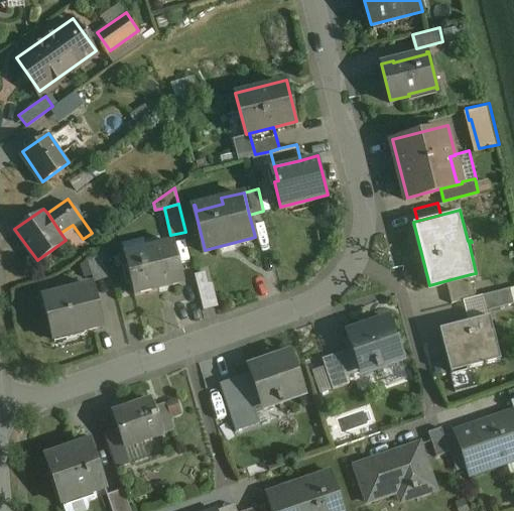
[(174,241),(125,253),(134,292),(183,280),(174,241)]
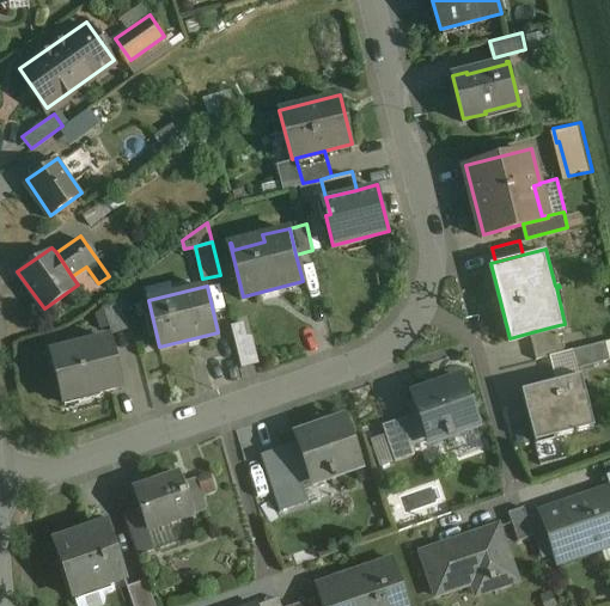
[(123,298),(104,300),(109,326),(127,324),(123,298)]
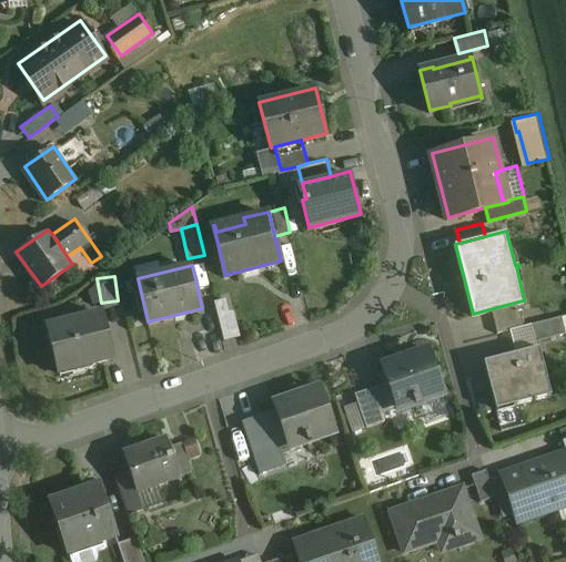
[(226,335),(240,331),(230,294),(216,297),(226,335)]
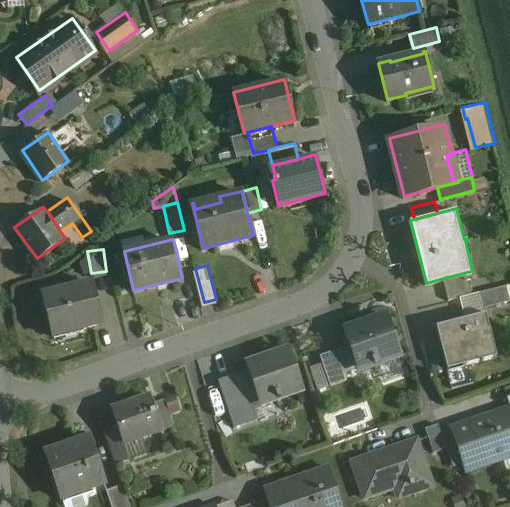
[(467,272),(444,278),(449,298),(472,292),(467,272)]
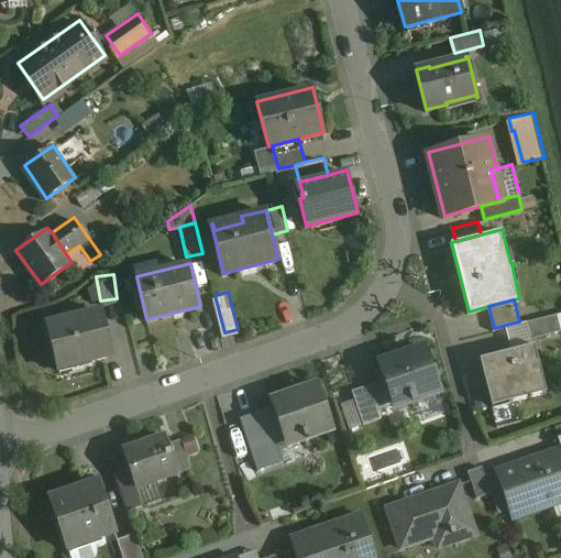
[(102,309),(46,323),(57,368),(59,367),(58,365),(91,357),(92,359),(113,353),(102,309)]
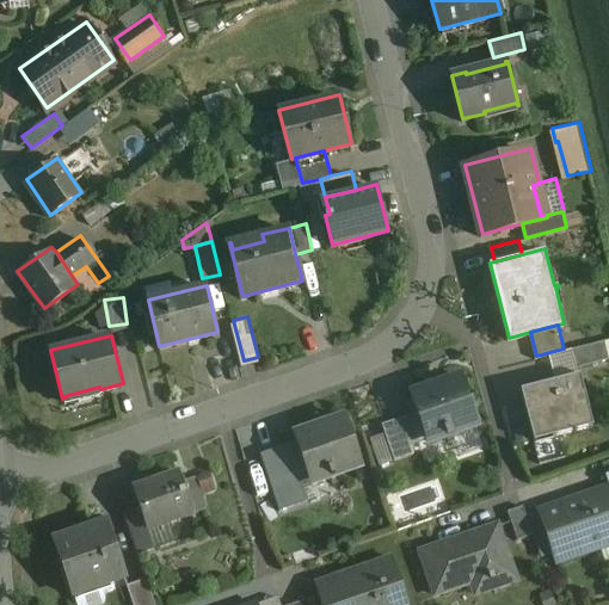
[(606,339),(572,347),(577,365),(608,357),(608,351),(606,339)]
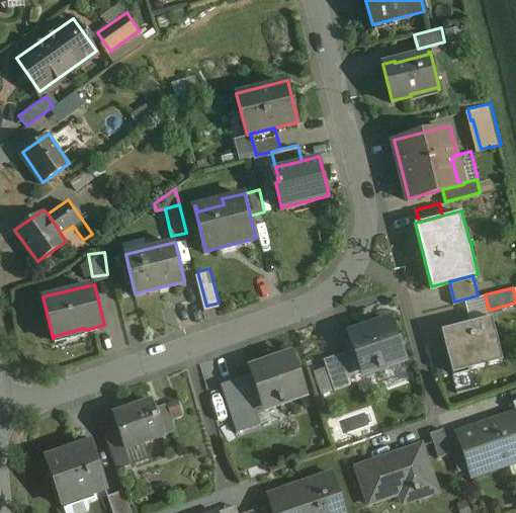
[(492,316),(442,329),(453,372),(503,359),(492,316)]
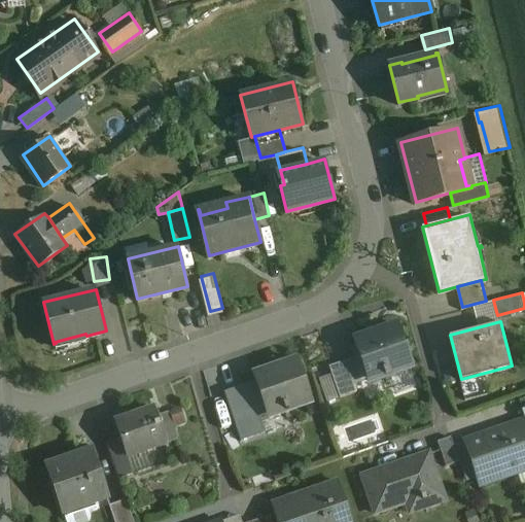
[(396,322),(353,338),(358,353),(365,376),(381,370),(384,378),(388,377),(387,373),(411,364),(396,322)]
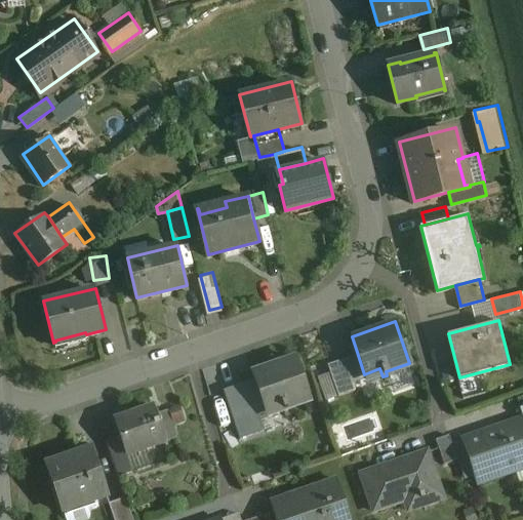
[(357,352),(326,362),(337,393),(353,388),(351,380),(364,374),(357,352)]
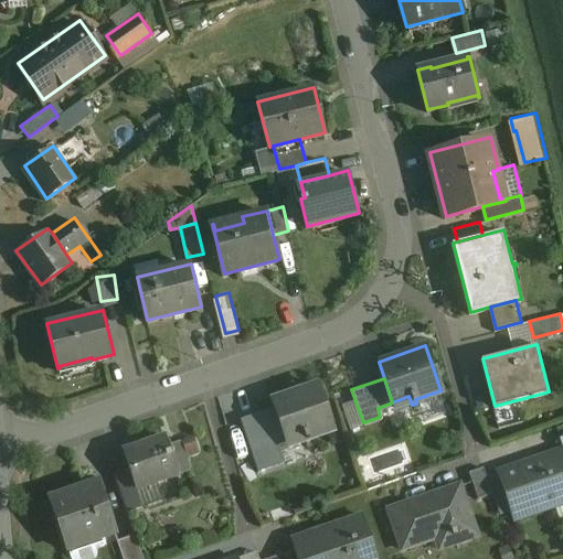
[(314,383),(268,398),(271,406),(284,440),(299,434),(301,440),(307,439),(306,437),(330,428),(314,383)]
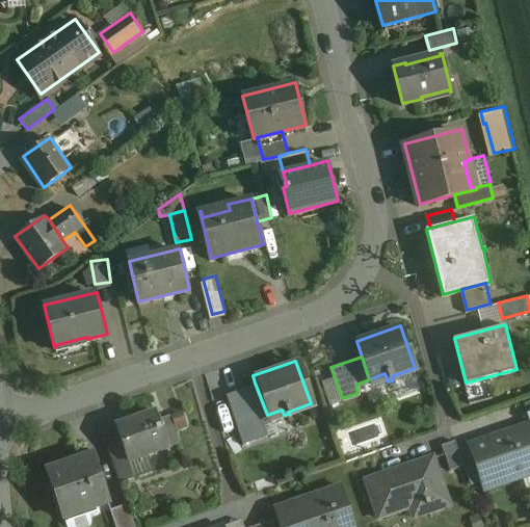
[(255,383),(224,393),(235,425),(267,415),(255,383)]
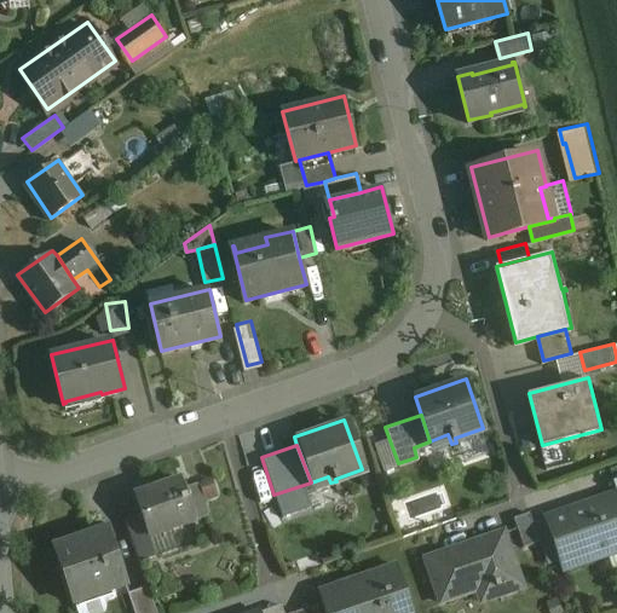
[(182,478),(136,493),(143,512),(150,535),(151,535),(174,527),(196,519),(195,516),(185,489),(182,478)]
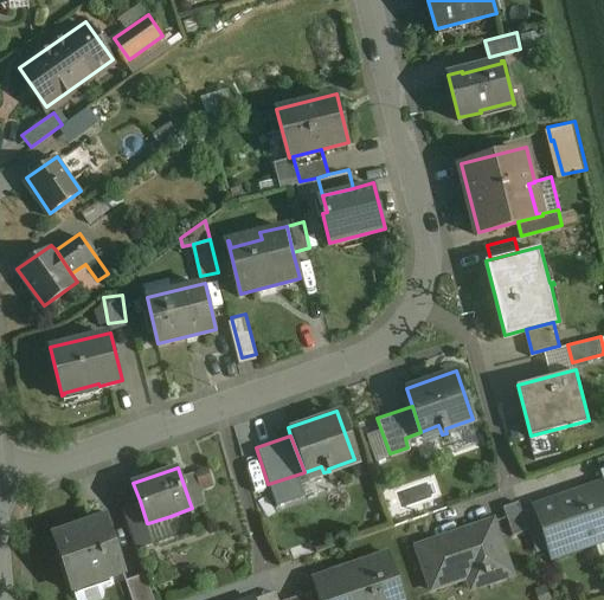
[(196,473),(181,478),(191,505),(205,500),(196,473)]
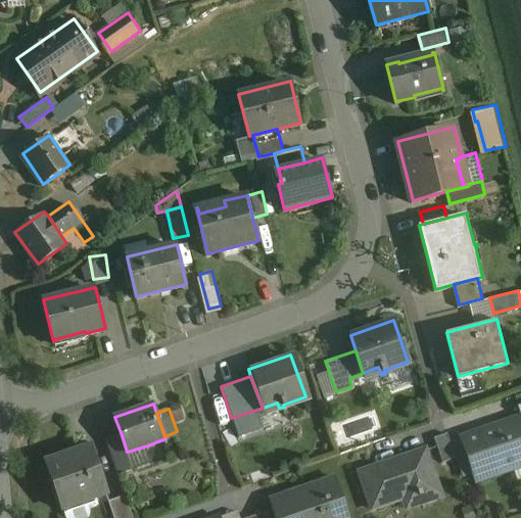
[(520,420),(519,416),(480,429),(482,437),(494,472),(517,464),(515,457),(520,455),(520,420)]
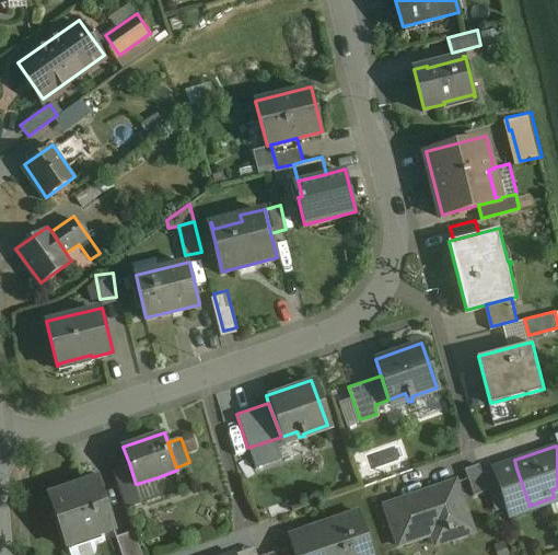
[(489,488),(480,462),(466,466),(475,493),(489,488)]
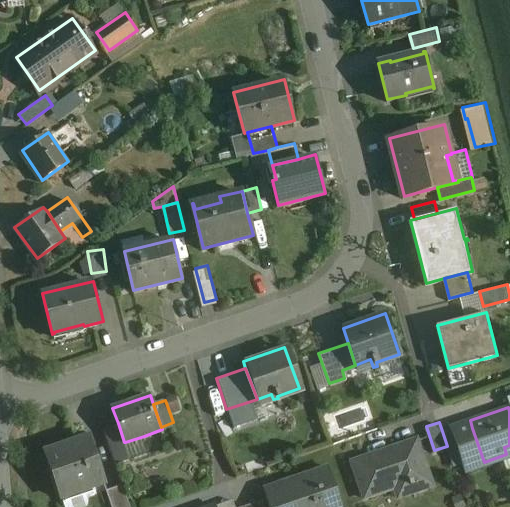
[(118,423),(105,428),(117,463),(130,458),(125,442),(124,442),(118,423)]
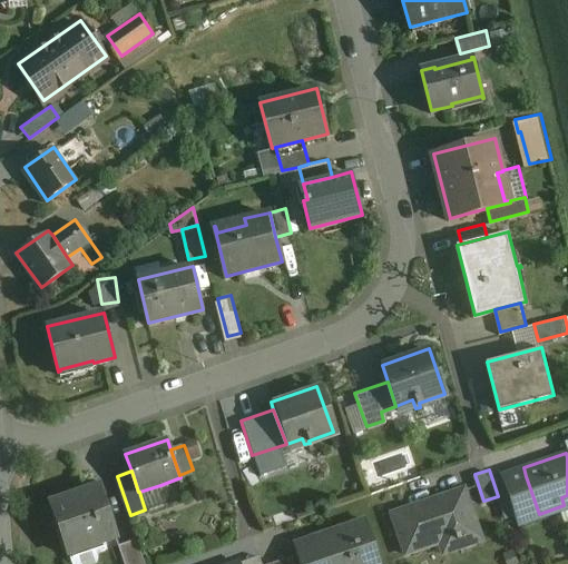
[(526,476),(509,482),(507,474),(505,474),(520,521),(539,514),(526,476)]
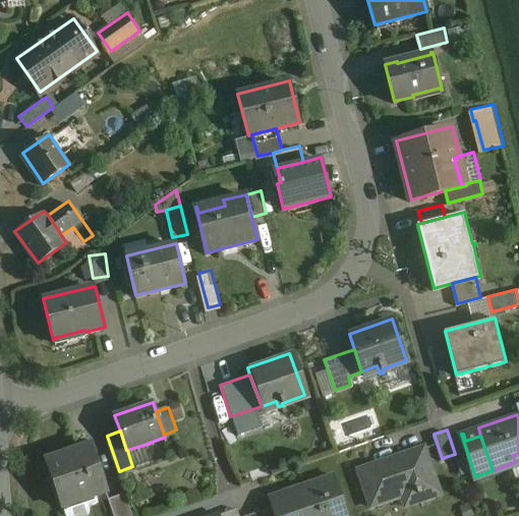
[(147,444),(127,450),(132,466),(152,459),(147,444)]
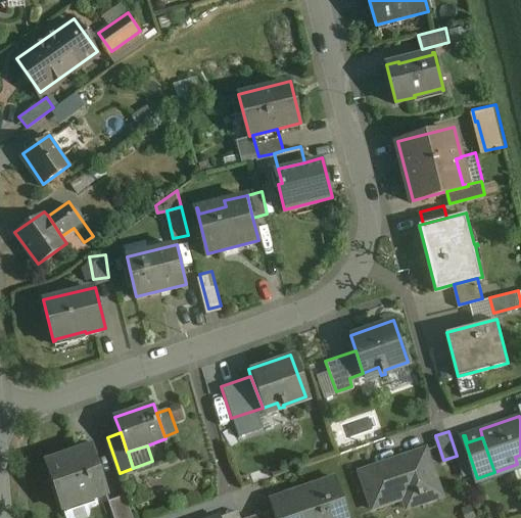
[(108,490),(93,446),(46,462),(61,507),(108,490)]
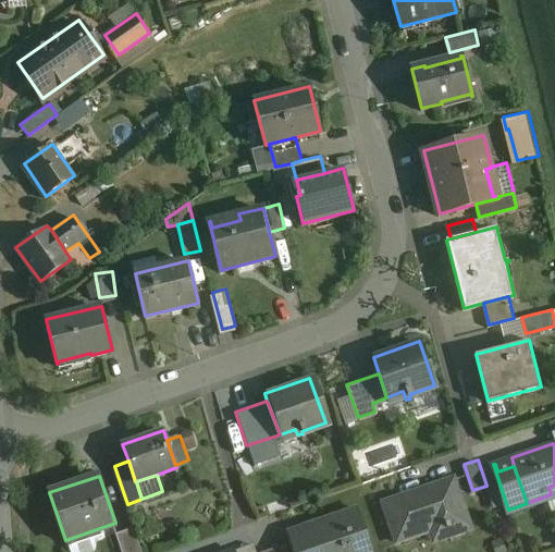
[(453,478),(384,501),(397,539),(445,523),(448,532),(469,526),(453,478)]
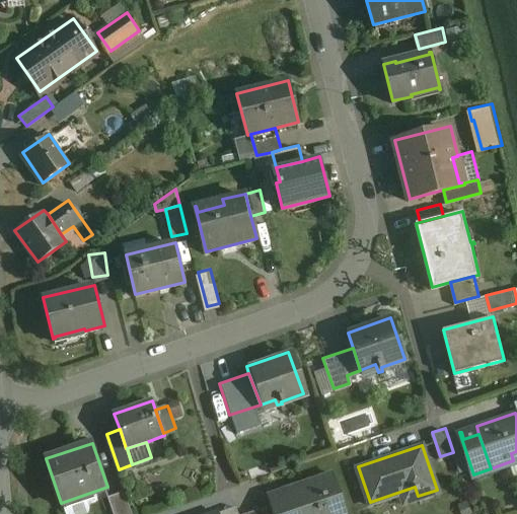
[(347,513),(333,471),(268,494),(274,513),(347,513)]
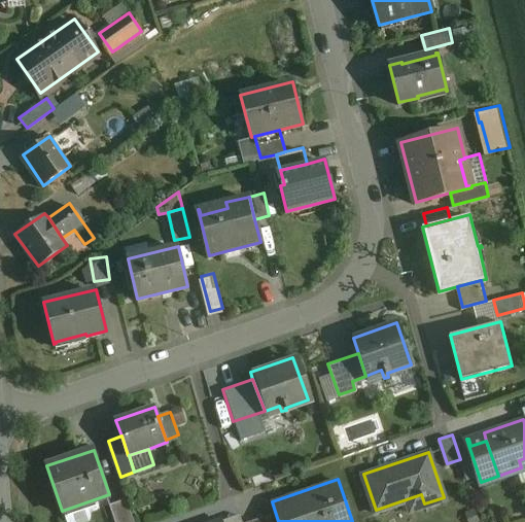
[(135,521),(127,497),(110,502),(116,521),(135,521)]
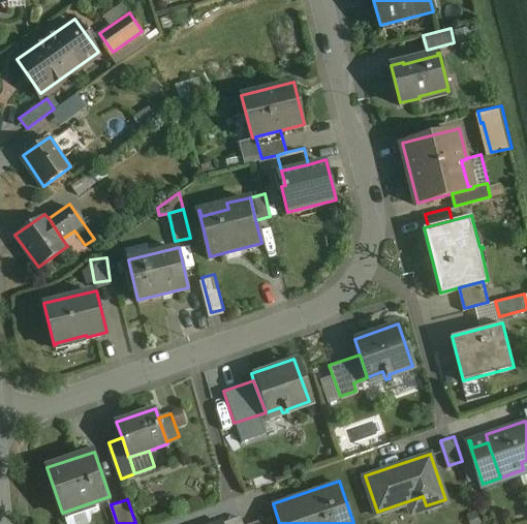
[(244,523),(242,515),(222,522),(222,523),(244,523)]
